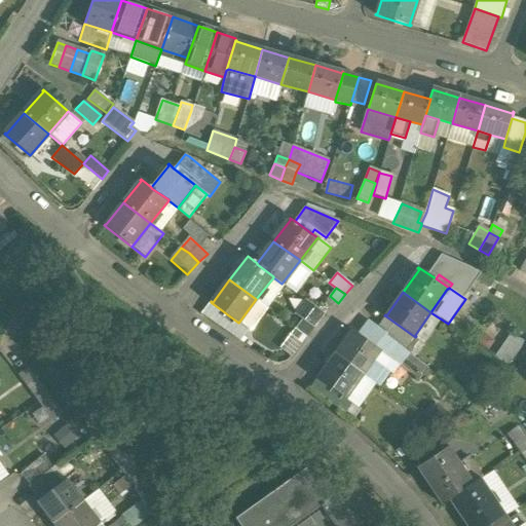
[(256,299),(239,322),(250,329),(267,307),(256,299)]
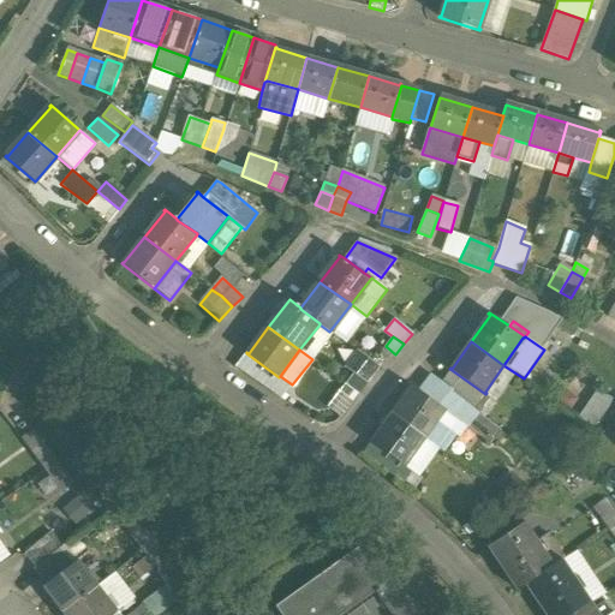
[(377,368),(357,351),(345,368),(354,375),(356,374),(366,382),(377,368)]
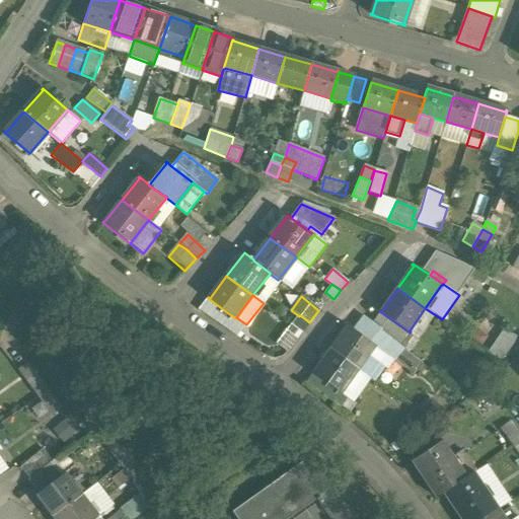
[(410,332),(381,312),(372,323),(363,316),(362,317),(402,349),(414,335),(410,332)]
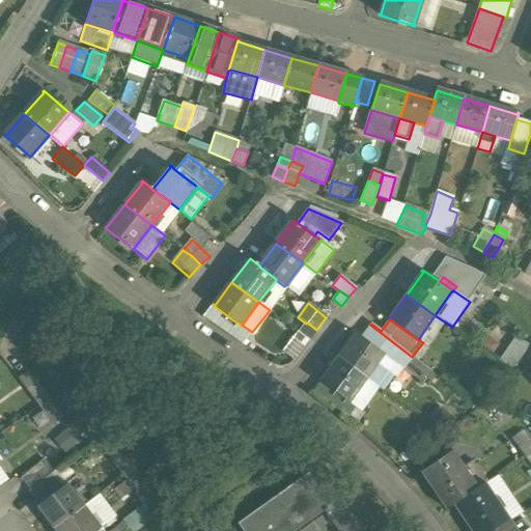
[(306,324),(300,332),(309,339),(316,330),(307,323),(306,324)]
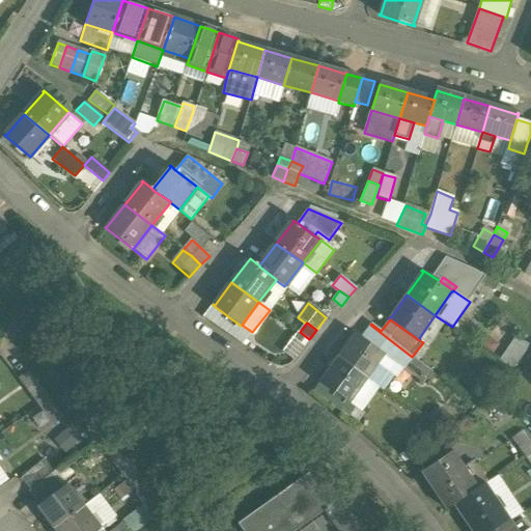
[(412,357),(370,325),(360,337),(384,355),(384,356),(395,364),(396,363),(403,367),(412,357)]
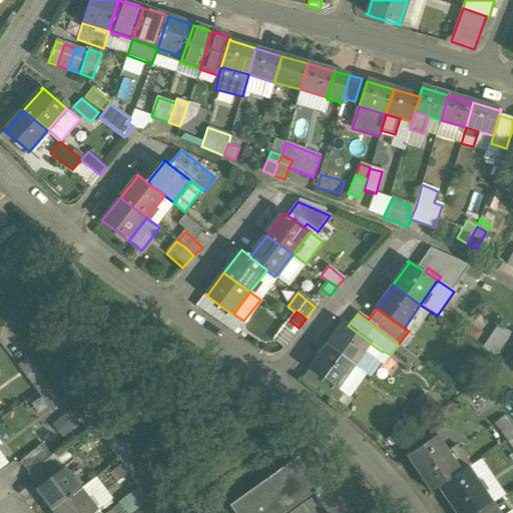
[(348,326),(342,322),(341,323),(343,324),(327,346),(354,365),(363,352),(369,343),(371,344),(371,343),(348,326)]
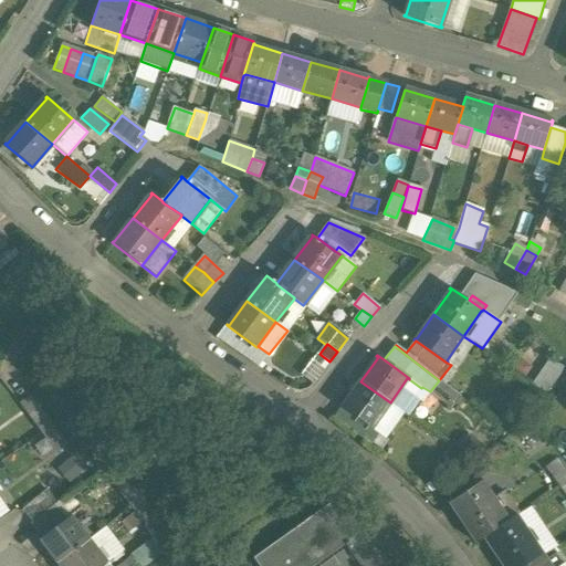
[(552,381),(542,375),(534,385),(544,391),(552,381)]
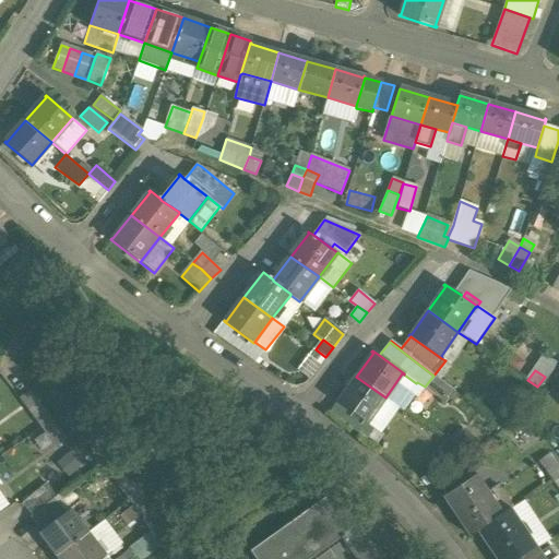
[(385,397),(356,377),(339,402),(337,401),(336,402),(368,424),(369,423),(368,423),(385,397)]
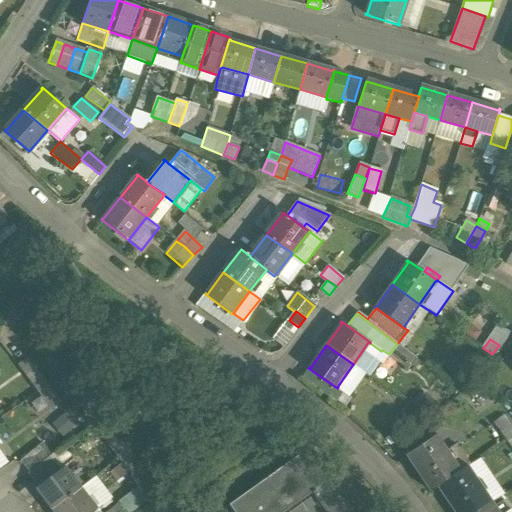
[(492,354),(483,348),(477,357),(486,363),(492,354)]
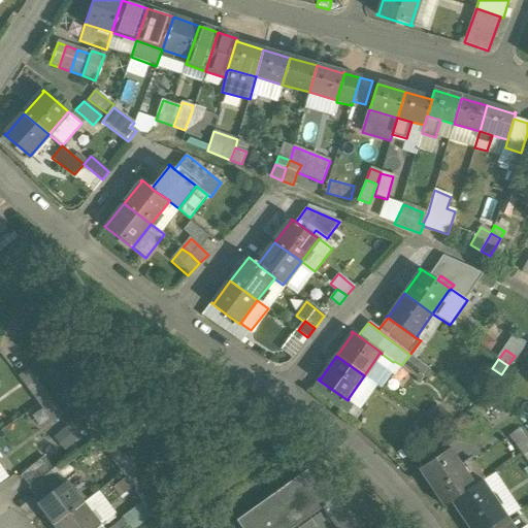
[(389,372),(373,362),(364,375),(378,386),(389,372)]
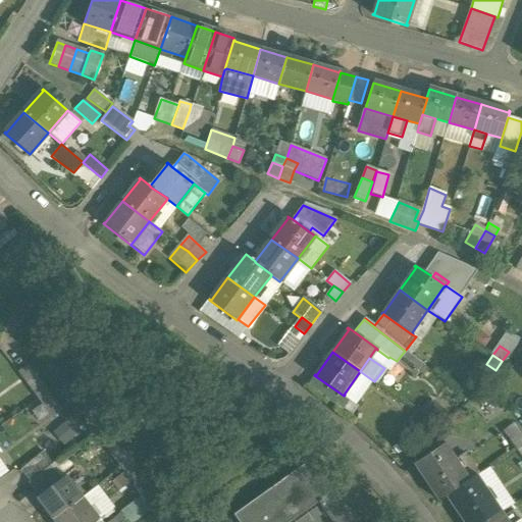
[(30,366),(18,374),(31,392),(32,390),(42,383),(30,366)]
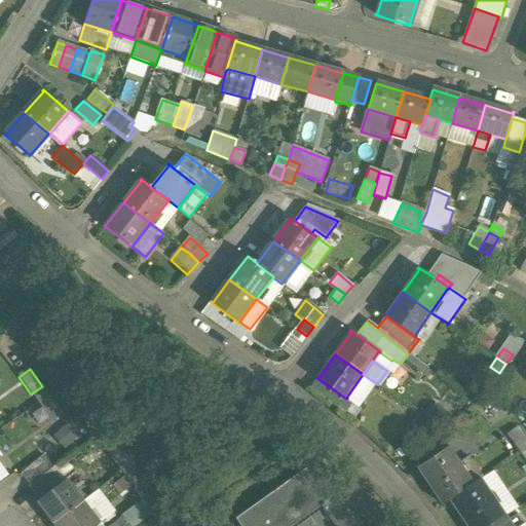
[(42,386),(32,393),(38,403),(48,396),(42,386)]
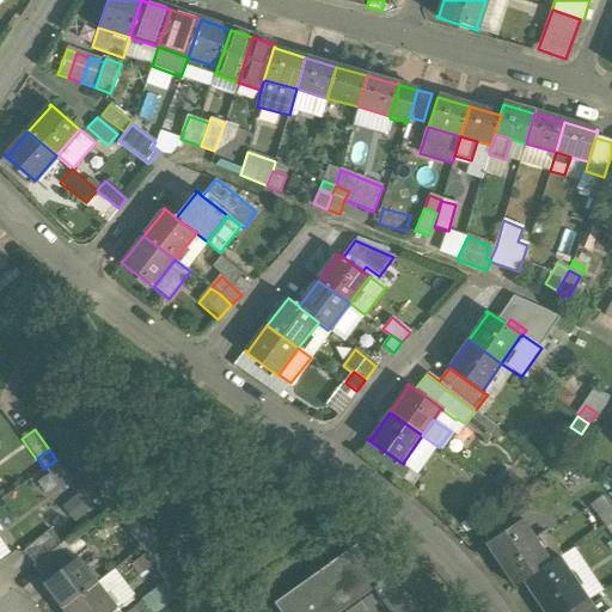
[(72,482),(56,460),(44,469),(60,490),(72,482)]
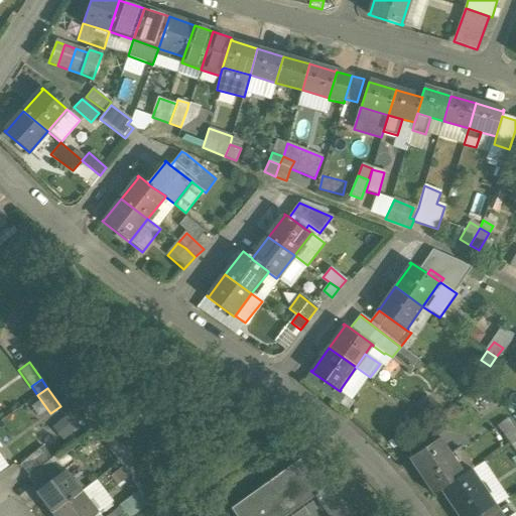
[(515,430),(507,418),(497,425),(510,443),(515,438),(515,430)]
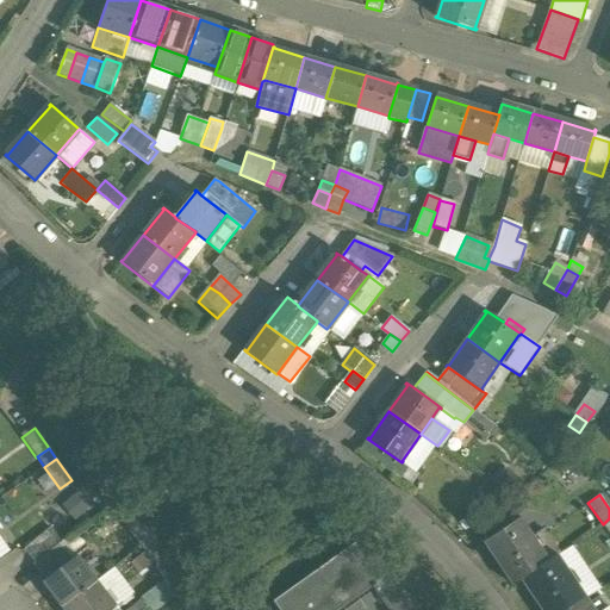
[(520,518),(483,542),(484,543),(485,542),(491,552),(490,553),(491,554),(492,553),(514,585),(523,579),(547,562),(547,561),(520,521),(521,520),(520,518)]
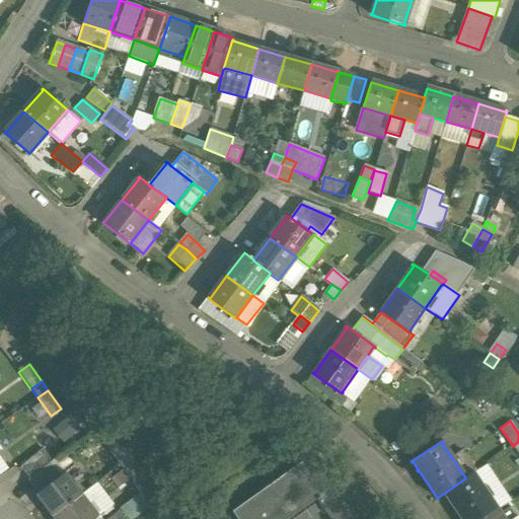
[(123,449),(114,456),(122,466),(131,459),(123,449)]
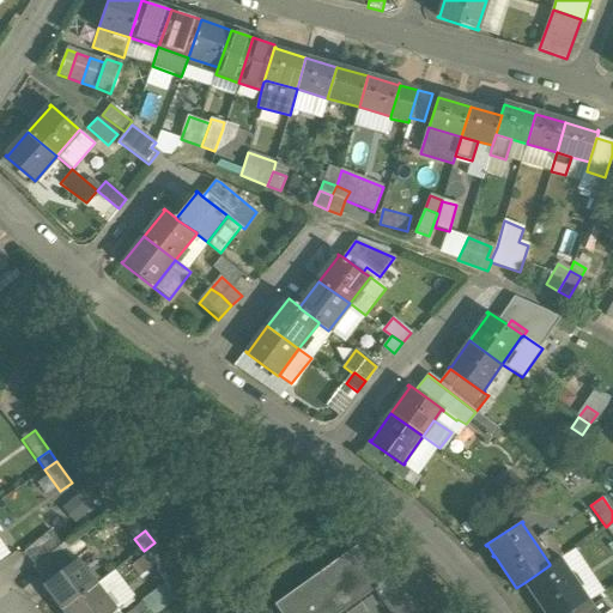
[(170,562),(155,542),(144,551),(159,570),(170,562)]
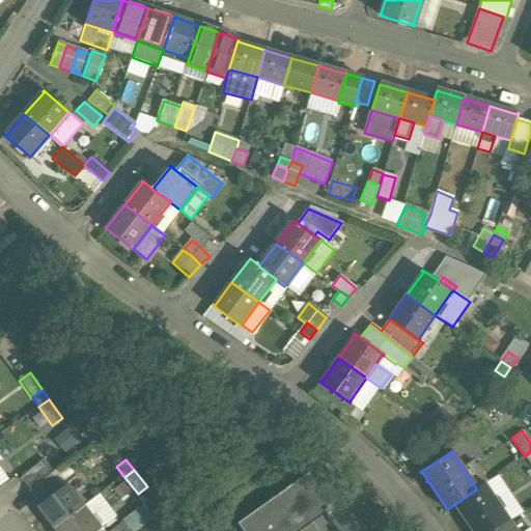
[(336,503),(313,472),(239,526),(243,530),(298,530),(324,512),(328,510),(336,503)]
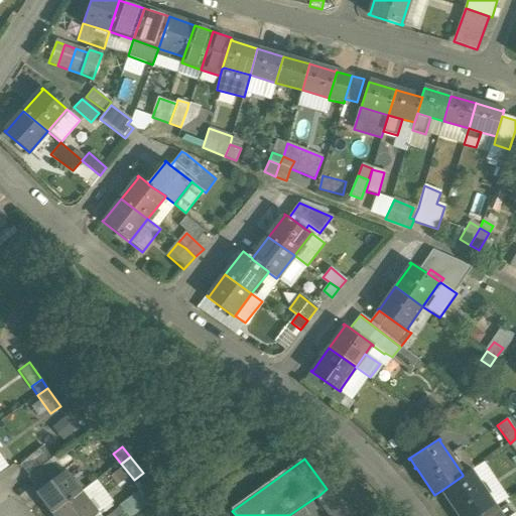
[(48,461),(28,477),(38,491),(59,474),(48,461)]
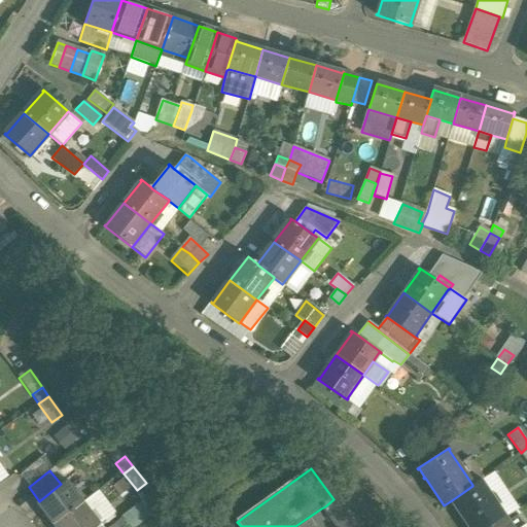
[(39,501),(36,503),(37,504),(38,503),(56,525),(82,504),(66,483),(67,482),(66,481),(61,484),(39,501)]
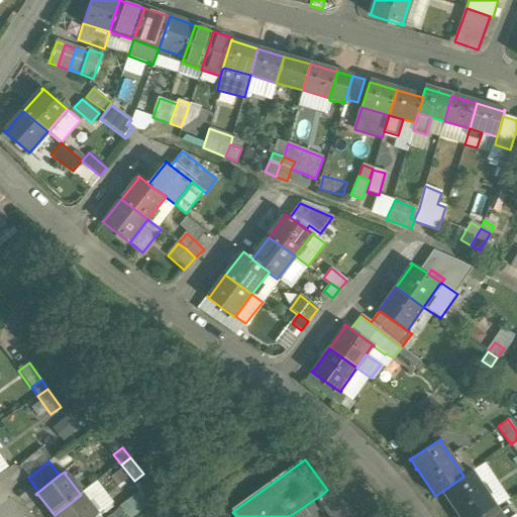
[(481,516),(495,508),(471,472),(463,476),(463,477),(443,491),(448,499),(447,500),(448,502),(450,501),(460,516),(481,516)]
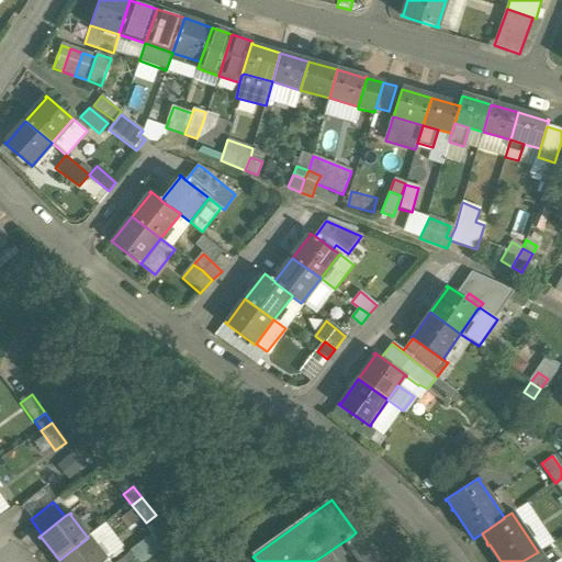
[(377,561),(356,532),(347,540),(350,544),(347,548),(357,561),(377,561)]
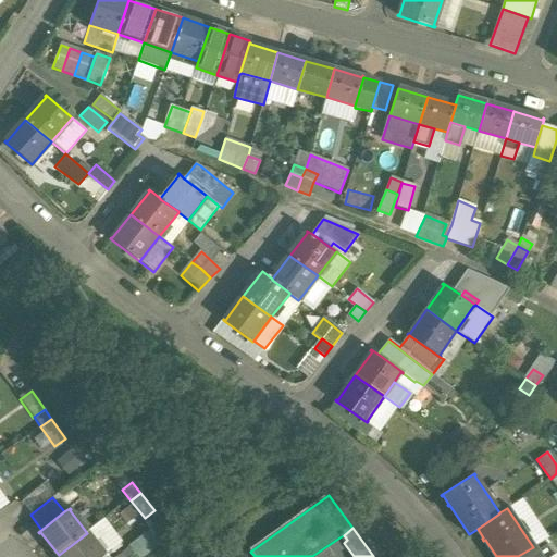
[(139,556),(160,545),(152,530),(131,541),(139,556)]
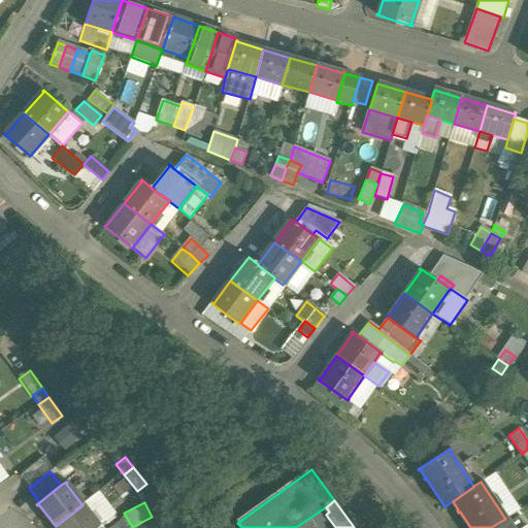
[(83,505),(56,526),(56,527),(97,527),(101,526),(100,525),(99,526),(83,505)]
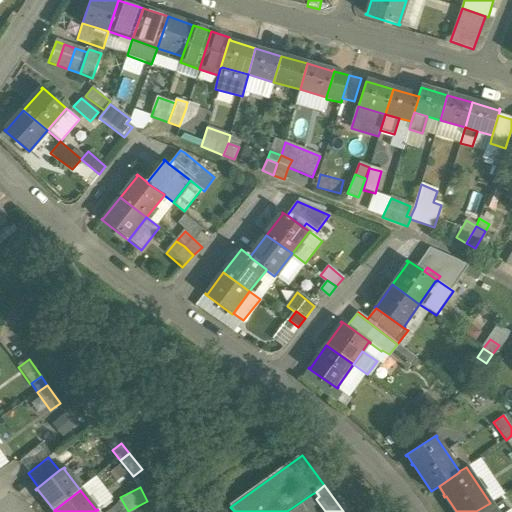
[(495,511),(490,503),(476,511),(495,511)]
